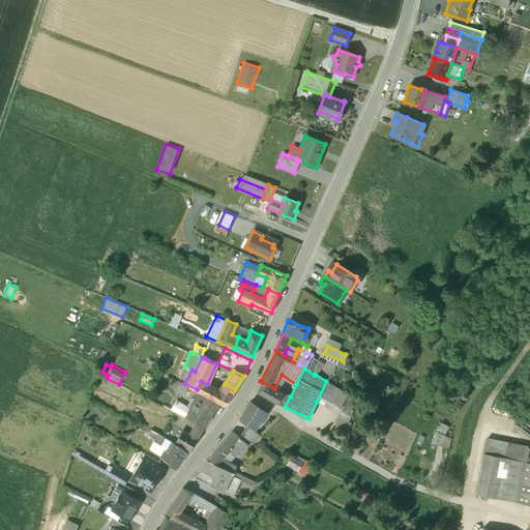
[(207,384),(201,381),(197,389),(200,391),(203,392),(207,384)]
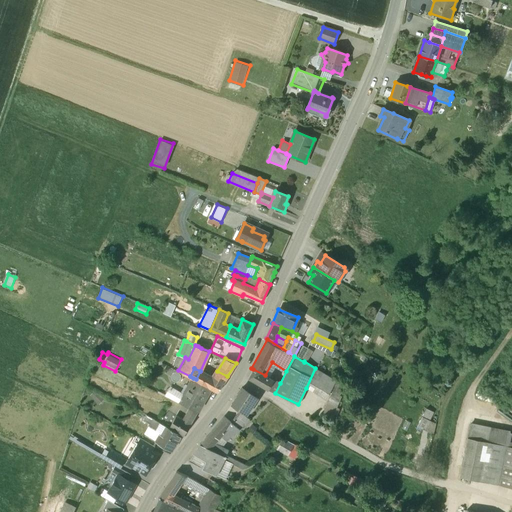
[(326,374),(315,368),(306,388),(328,400),(329,397),(332,392),(331,388),(326,392),(319,387),(326,374)]
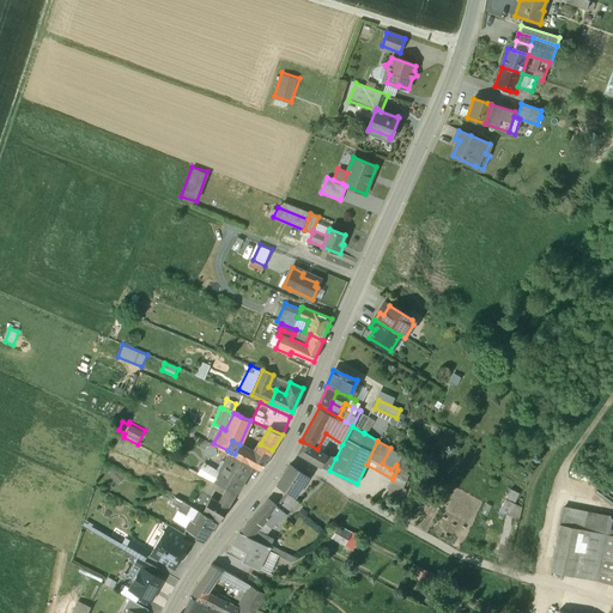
[(303,442),(297,453),(321,466),(327,455),(317,449),(303,442)]
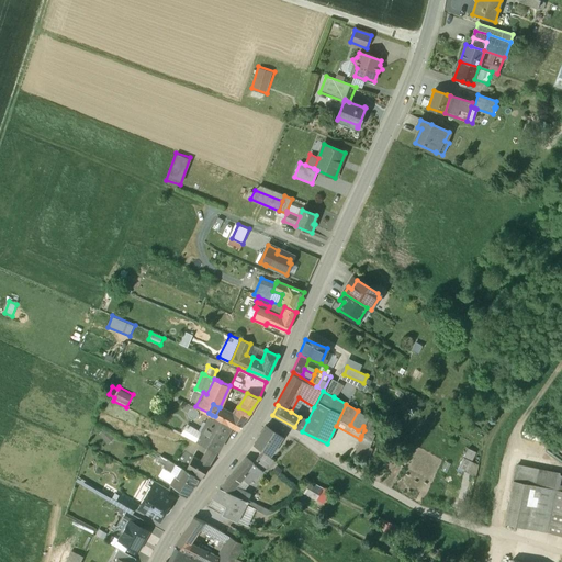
[(234,415),(220,407),(215,416),(233,426),(239,429),(244,420),(249,413),(238,407),(234,415)]
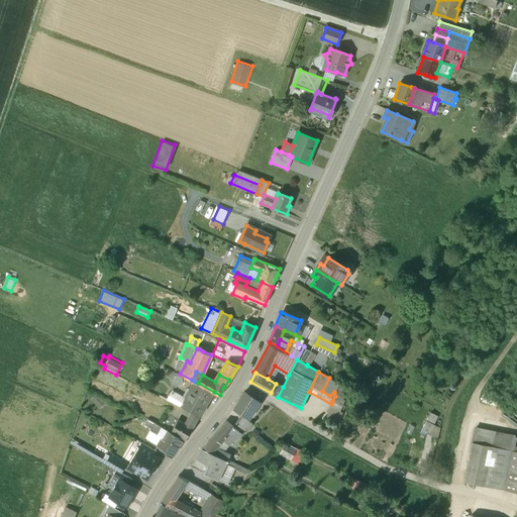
[(329,378),(322,391),(329,396),(334,392),(338,384),(339,384),(329,378)]
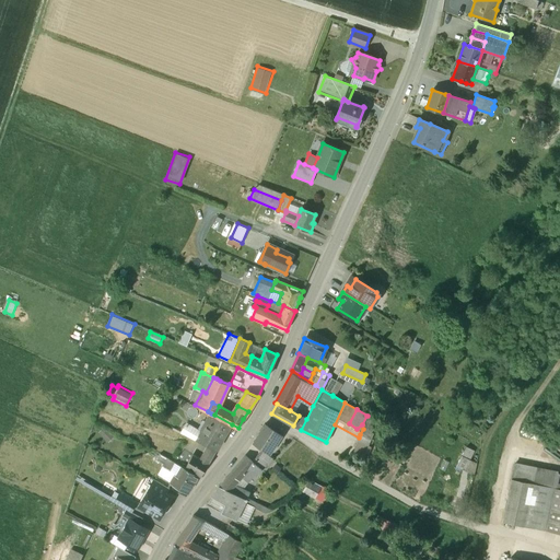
[(214,415),(211,413),(200,431),(201,431),(196,440),(216,450),(217,450),(218,447),(217,445),(219,441),(221,441),(232,424),(214,415)]
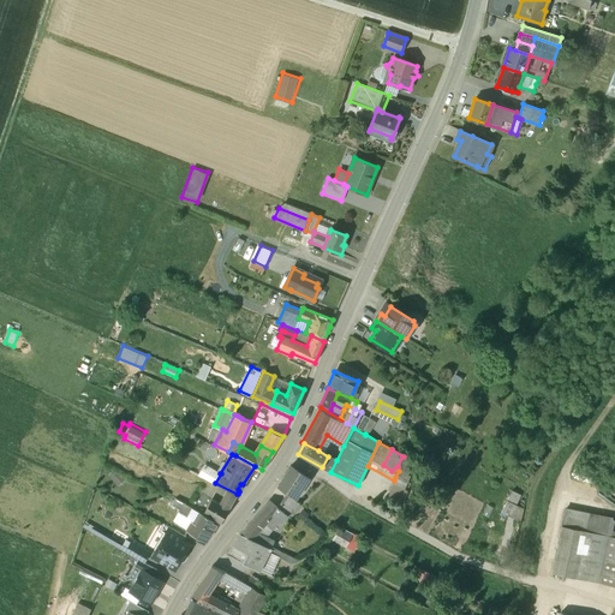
[(336,460),(328,457),(322,467),(330,472),(336,460)]
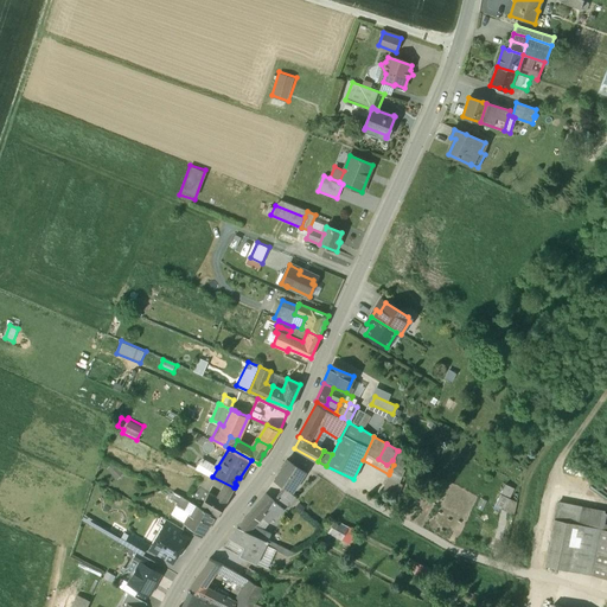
[(397,451),(393,460),(394,465),(390,471),(402,475),(404,470),(402,468),(408,457),(397,451)]
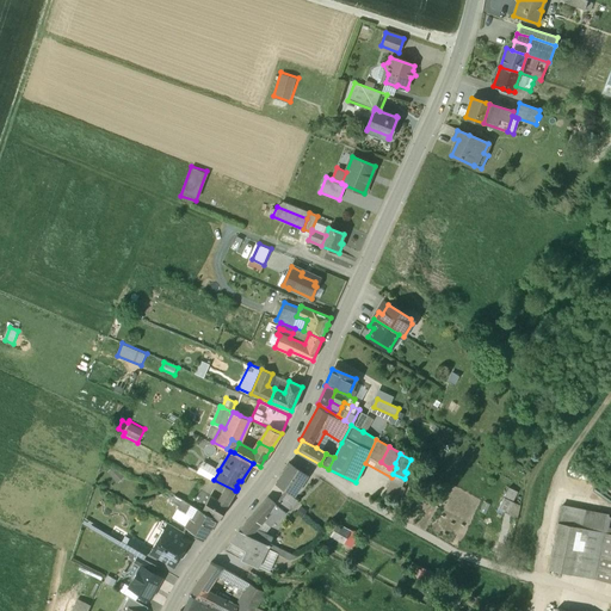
[(289,462),(277,481),(294,492),(295,492),(294,491),(298,483),(300,485),(307,474),(289,462)]
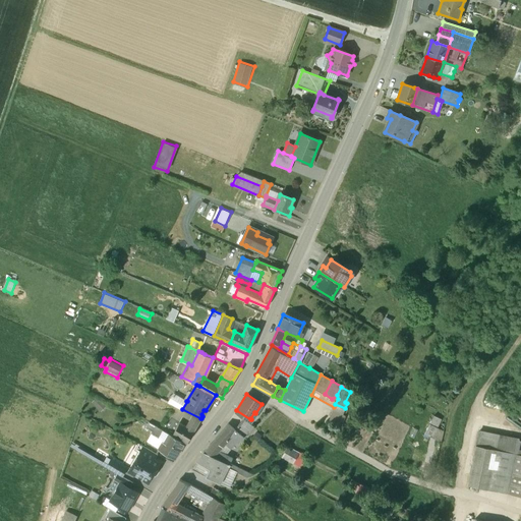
[(186,401),(175,395),(170,403),(174,405),(182,409),(187,401),(186,401)]
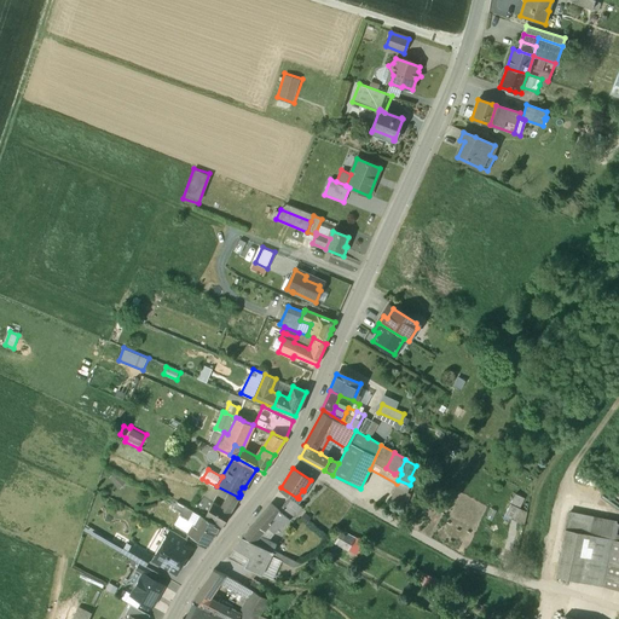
[(116,472),(109,479),(120,489),(126,481),(116,472)]
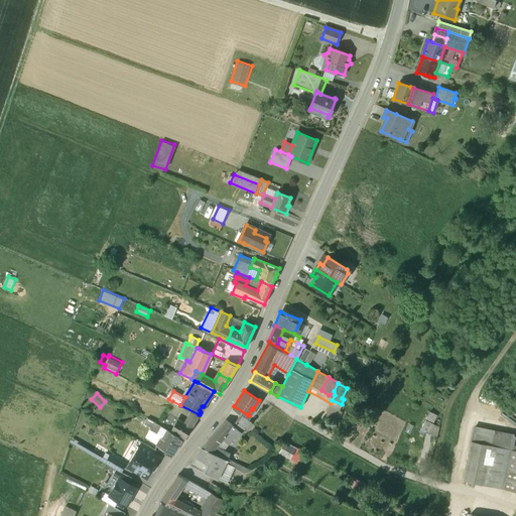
[(342,404),(332,400),(331,403),(325,417),(337,422),(344,405),(342,404)]
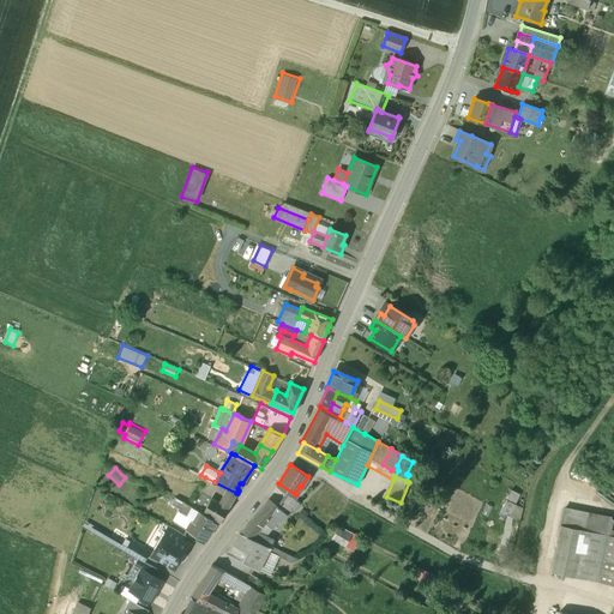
[(205,477),(191,504),(198,509),(203,511),(211,497),(215,489),(218,483),(215,482),(205,477)]
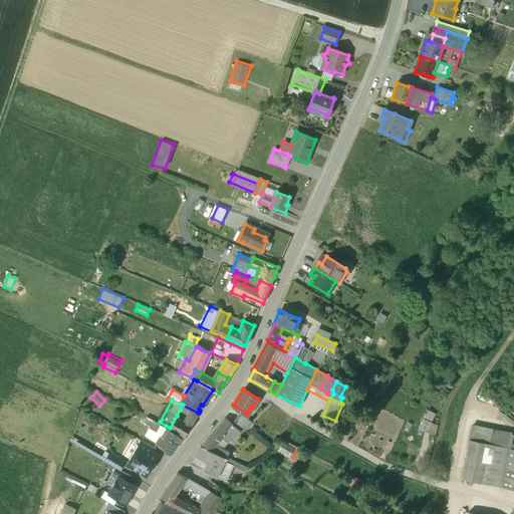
[(379,409),(371,404),(366,412),(374,417),(379,409)]
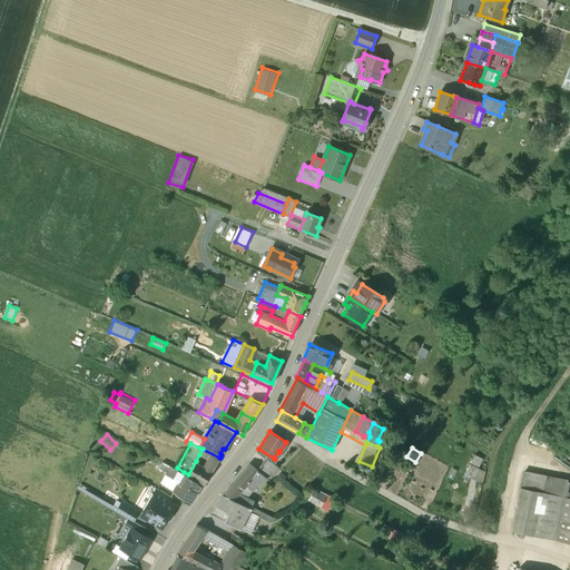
[(219,458),(203,449),(199,454),(207,459),(216,464),(219,458)]
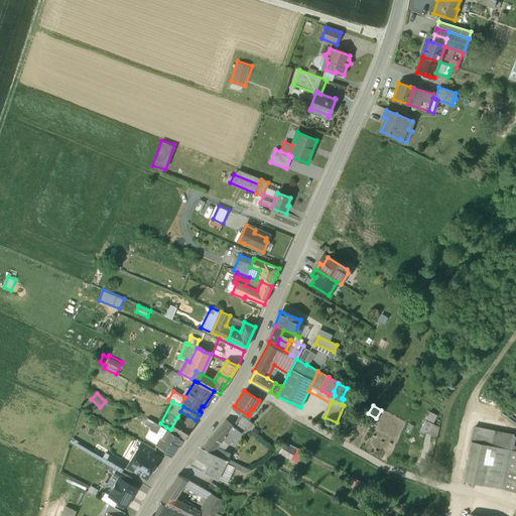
[(180,411),(177,417),(184,421),(187,415),(180,411)]
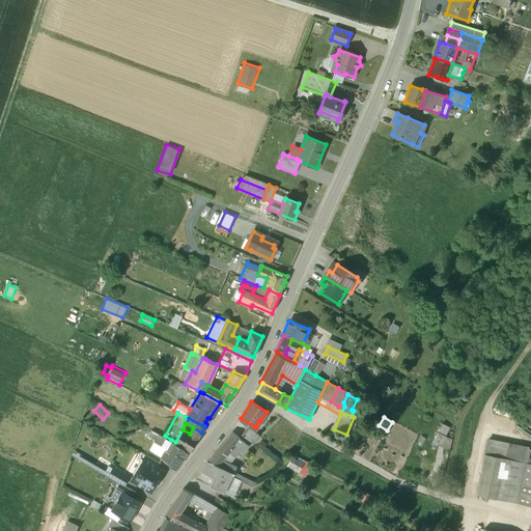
[(450,428),(441,424),(432,442),(447,449),(452,441),(445,438),(450,428)]
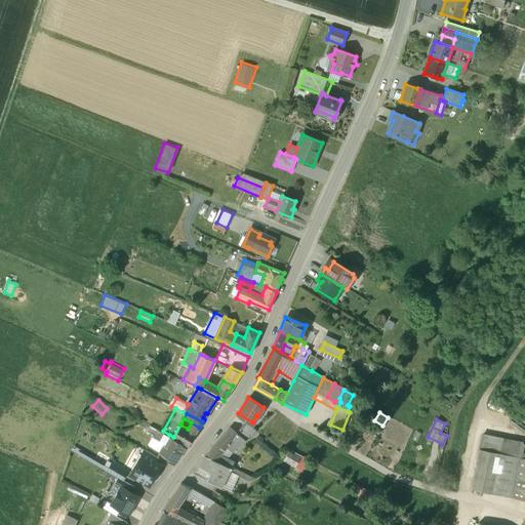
[(244,420),(237,432),(245,439),(256,429),(244,420)]
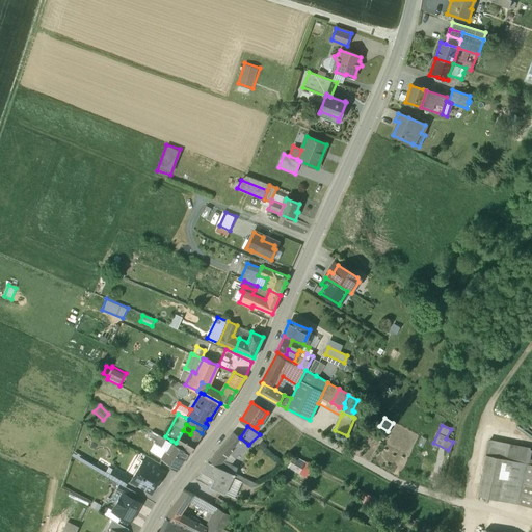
[(190,434),(183,430),(176,443),(189,451),(191,452),(202,433),(193,428),(190,434)]
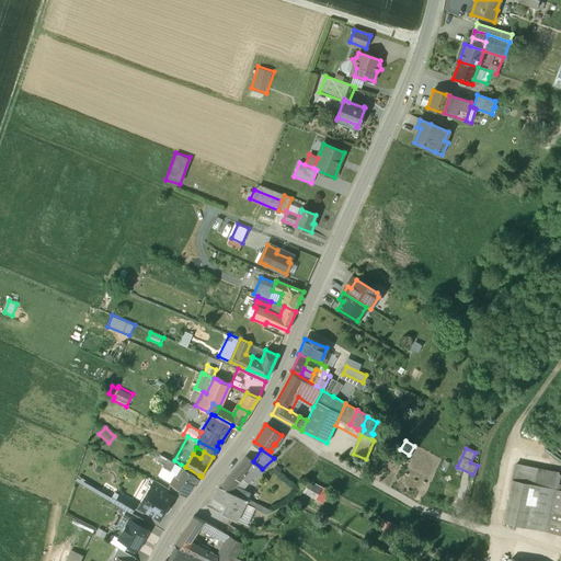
[(164,467),(169,458),(160,453),(156,461),(164,467)]
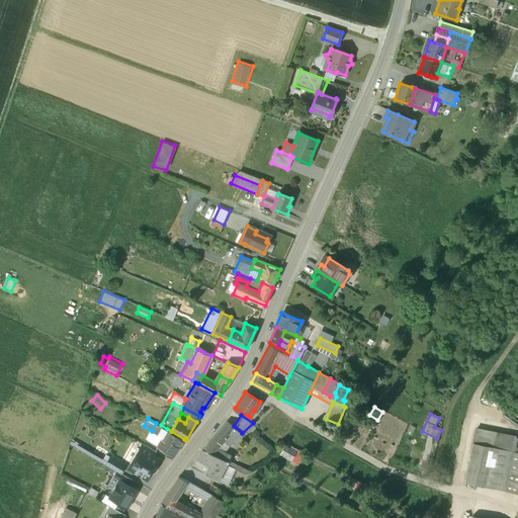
[(227,420),(212,436),(222,443),(224,441),(231,433),(236,437),(238,439),(242,433),(234,426),(227,420)]
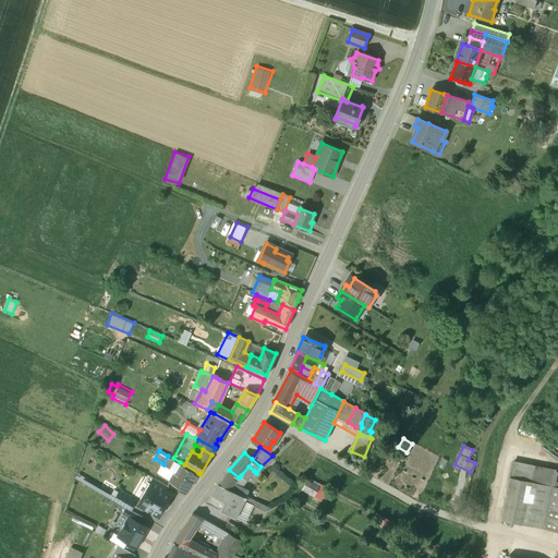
[(173,458),(168,456),(164,464),(162,464),(176,471),(180,462),(173,458)]
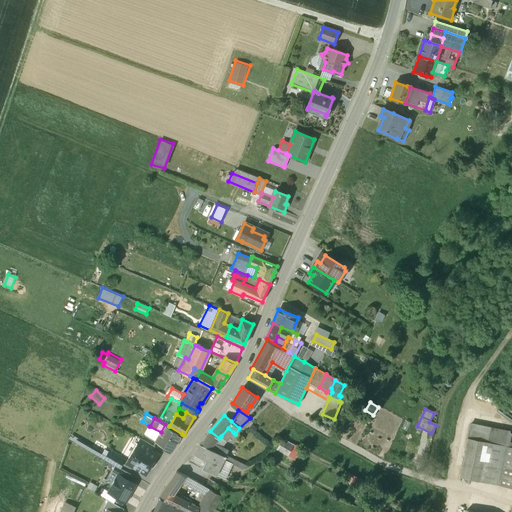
[(252,423),(247,428),(253,433),(257,427),(252,423)]
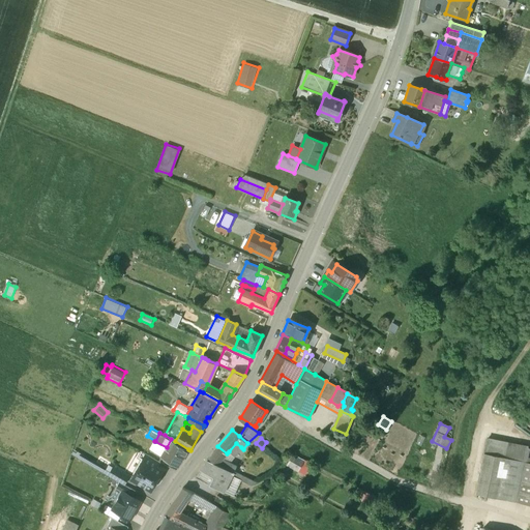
[(175,441),(171,439),(167,447),(162,455),(168,459),(168,458),(170,459),(169,461),(178,465),(183,457),(184,457),(188,449),(175,441)]
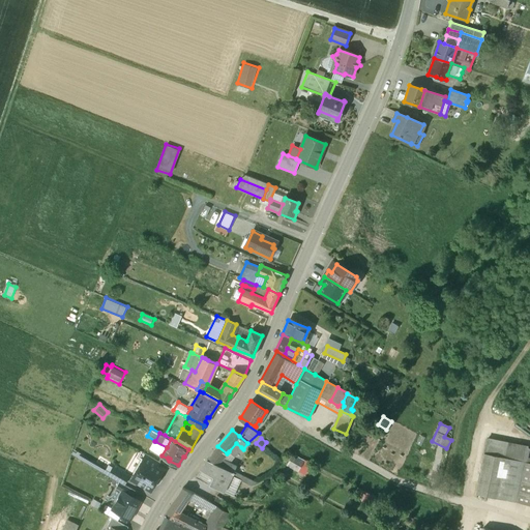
[(527,448),(487,440),(483,453),(504,458),(525,462),(527,448)]
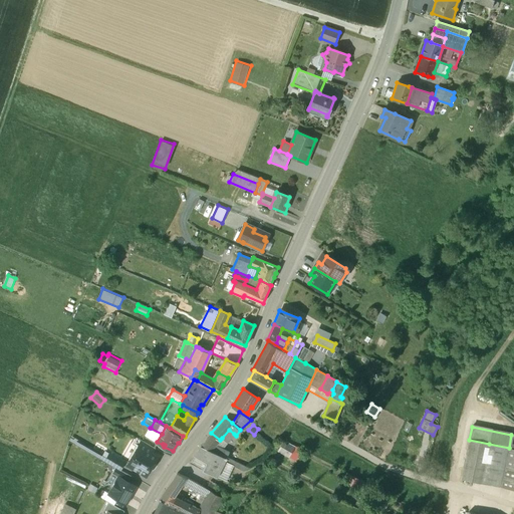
[(162,434),(150,428),(146,435),(157,442),(162,434)]
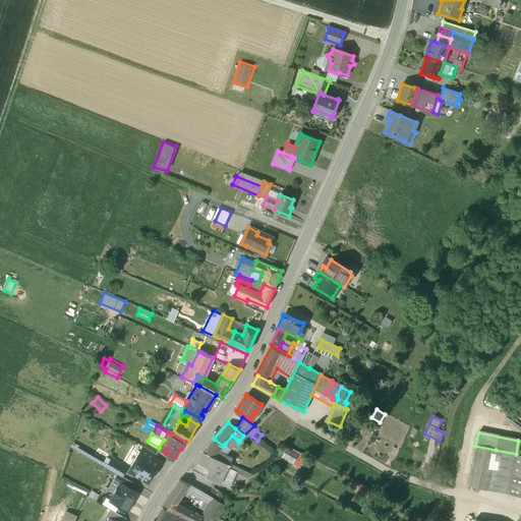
[(232,436),(225,444),(230,448),(237,440),(232,436)]
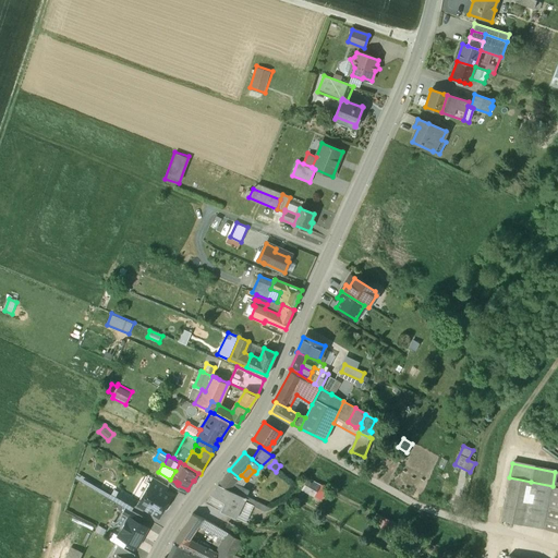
[(229,470),(225,476),(232,482),(235,484),(239,477),(229,470)]
